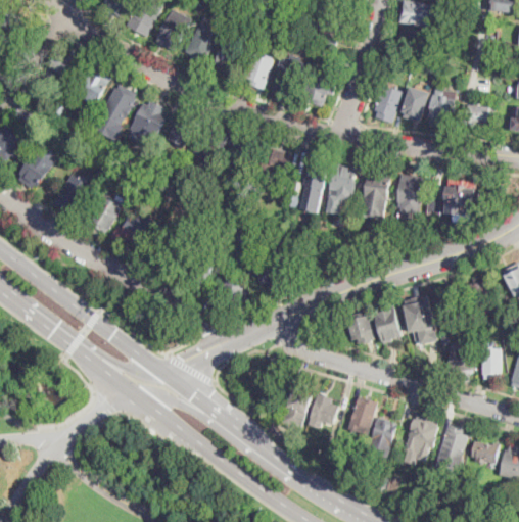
[(133,0),(119,22),(99,10),(104,0),(133,0)]
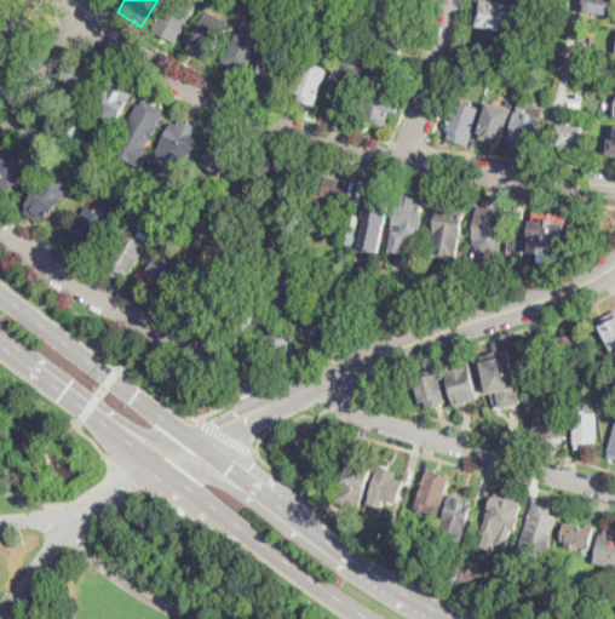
[(183,0),(193,5),(173,44),(150,33),(166,0),(183,0)]
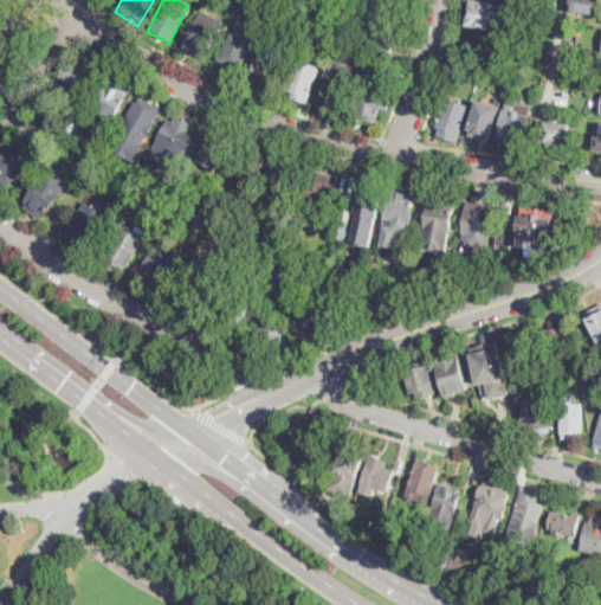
[(241,0),(237,10),(224,2),(225,0),(241,0)]
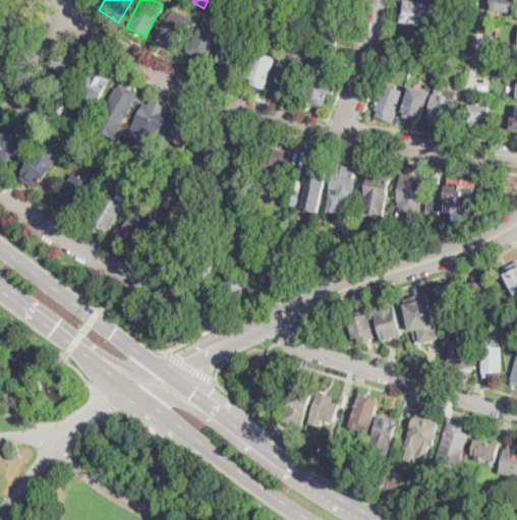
[(264,0),(262,8),(249,4),(250,0),(264,0)]
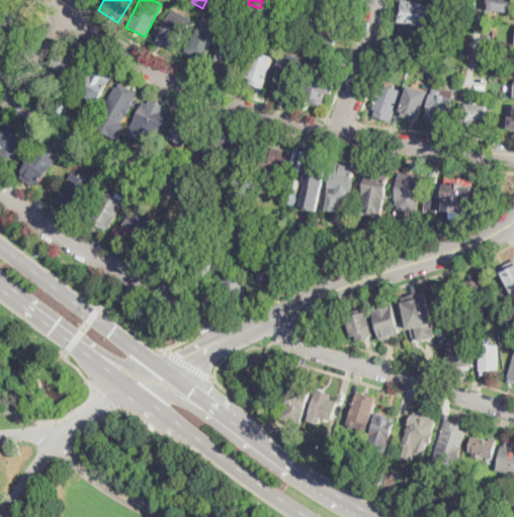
[(400,0),(440,8),(436,30),(396,23),(398,14),(400,0)]
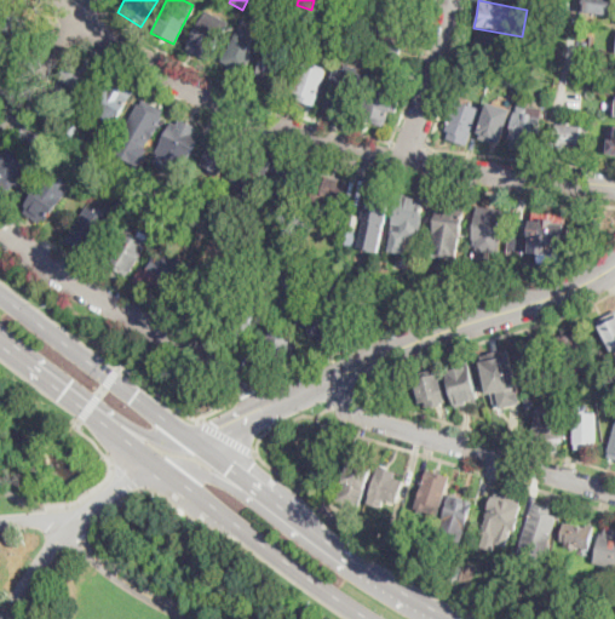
[(610,0),(609,17),(579,13),(580,0),(610,0)]
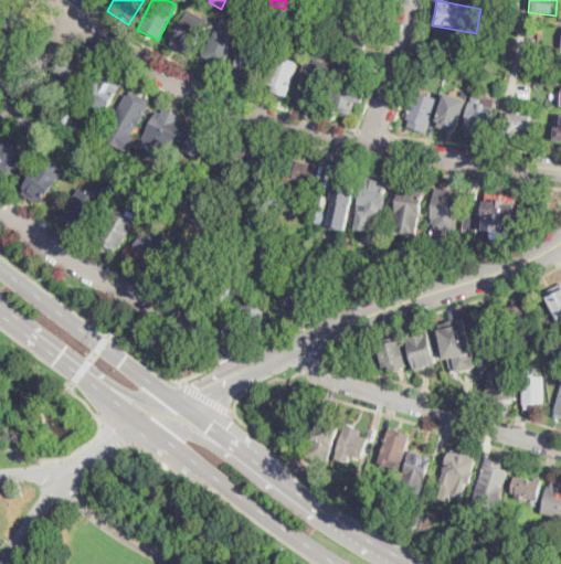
[(389,18),(384,39),(342,30),(348,9),(389,18)]
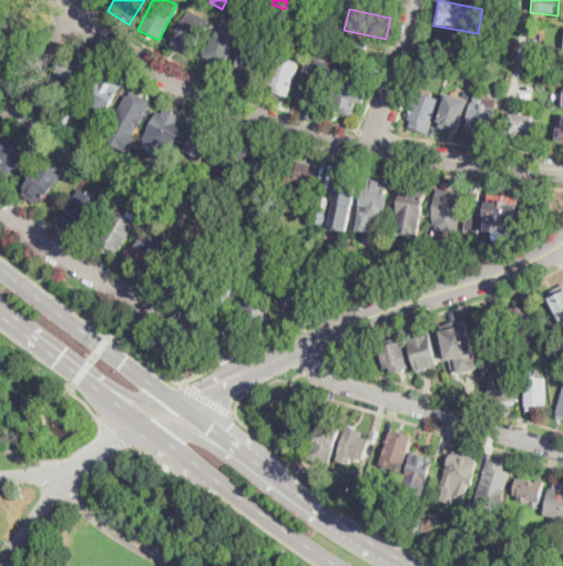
[(196,43),(190,57),(167,45),(186,10),(197,17),(195,21),(205,27),(196,43)]
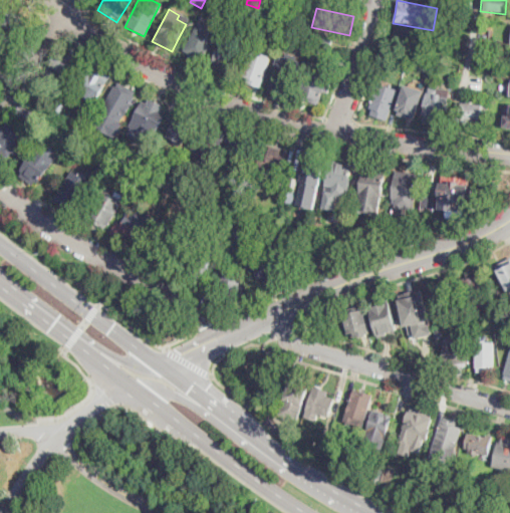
[(20,26),(7,42),(5,40),(2,43),(0,41),(0,10),(20,26)]
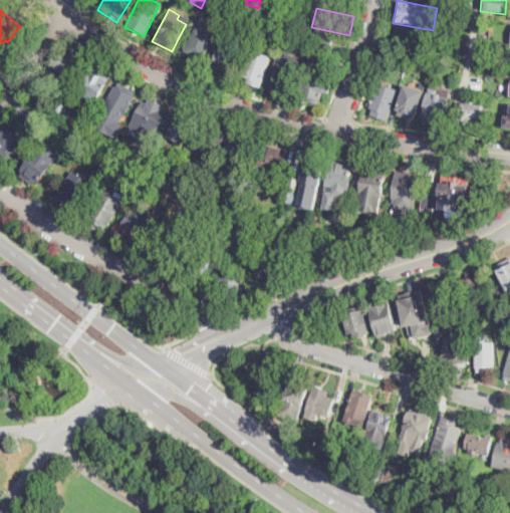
[(216,38),(211,47),(209,46),(200,64),(186,57),(187,54),(181,51),(196,23),(203,27),(201,31),(216,38)]
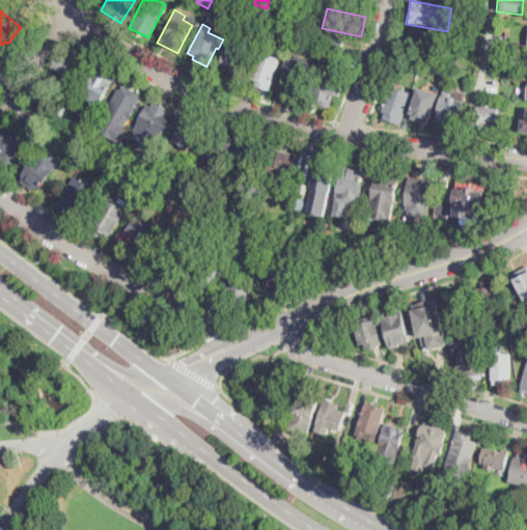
[(294,30),(290,39),(282,36),(285,27),(294,30)]
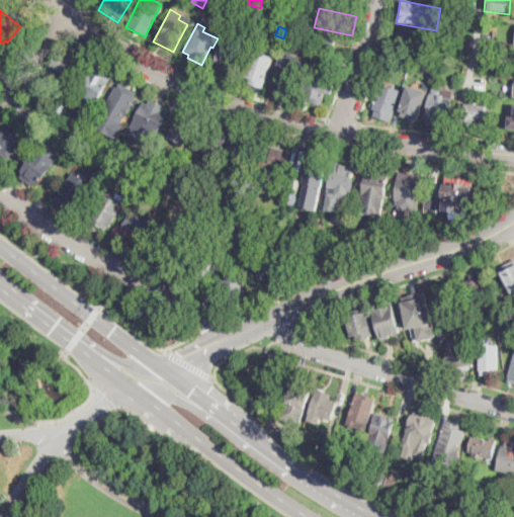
[(402,27),(428,32),(425,47),(421,46),(420,52),(398,48),(398,45),(394,44),(397,29),(402,30),(402,27)]
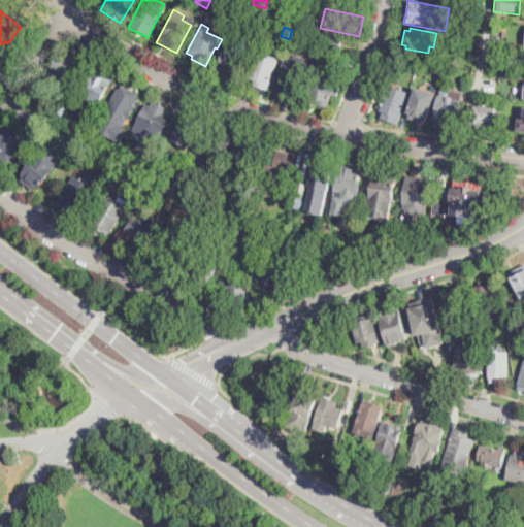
[(242,56),(233,77),(214,70),(229,33),(249,41),(242,56)]
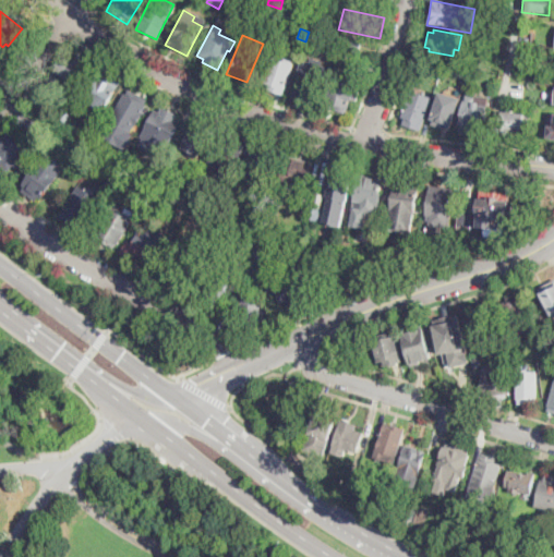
[(357,50),(356,55),(340,50),(342,40),(359,45),(357,50)]
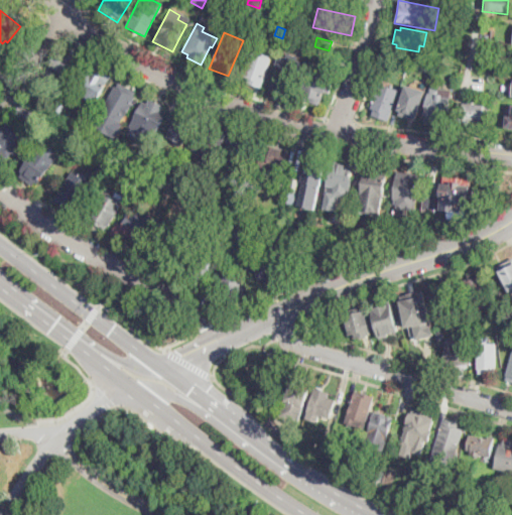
[(492,50),(491,63),(478,62),(479,49),(492,50)]
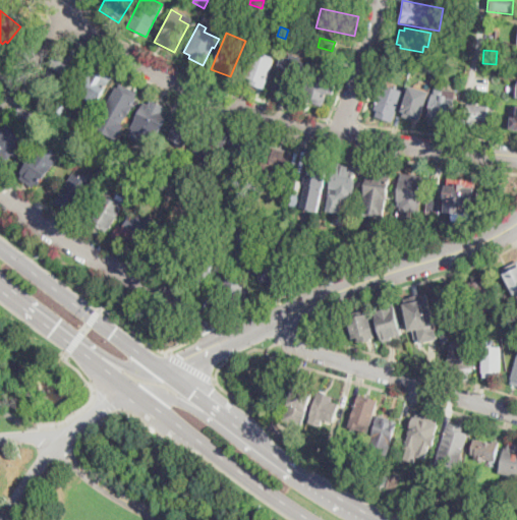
[(78,67),(70,80),(48,65),(55,53),(78,67)]
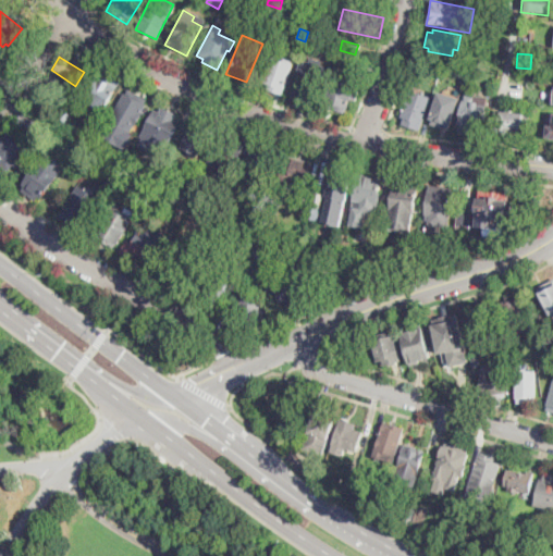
[(437,60),(434,68),(427,65),(429,58),(437,60)]
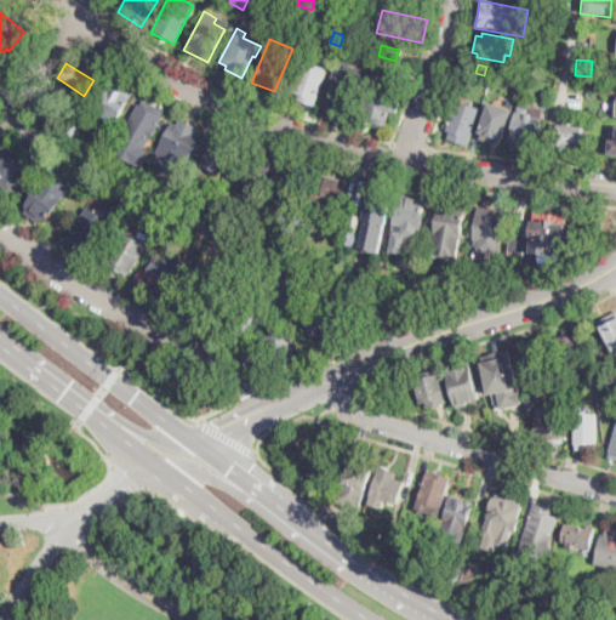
[(300,66),(314,69),(315,67),(324,69),(313,107),(295,101),(297,96),(290,94),(300,66)]
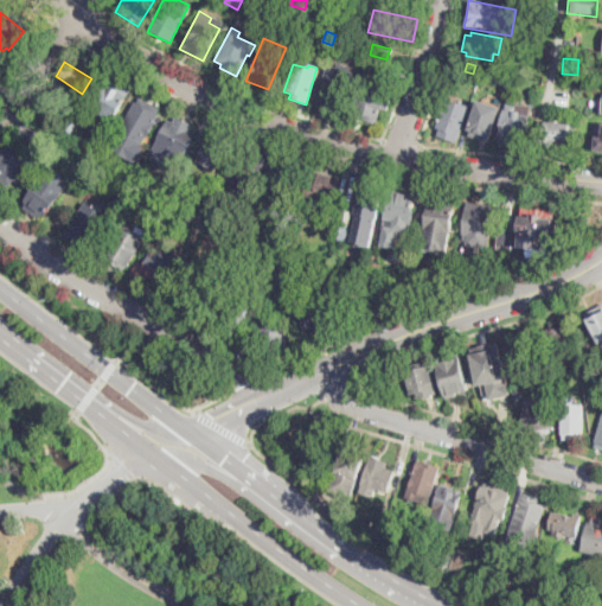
[(347,69),(346,72),(354,75),(341,115),(314,107),(324,78),(320,77),(324,67),(333,69),(334,64),(347,69)]
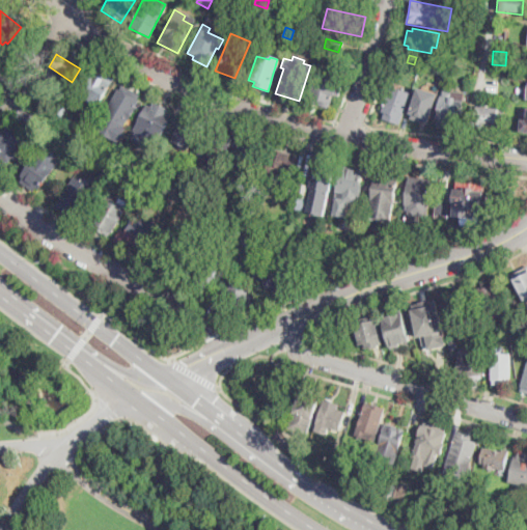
[(442,63),(440,76),(420,72),(423,59),(442,63)]
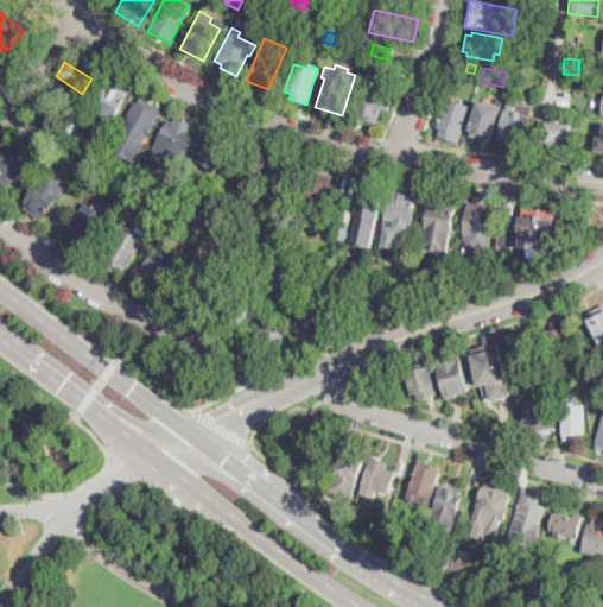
[(128,92),(108,127),(102,124),(103,120),(86,109),(105,77),(128,92)]
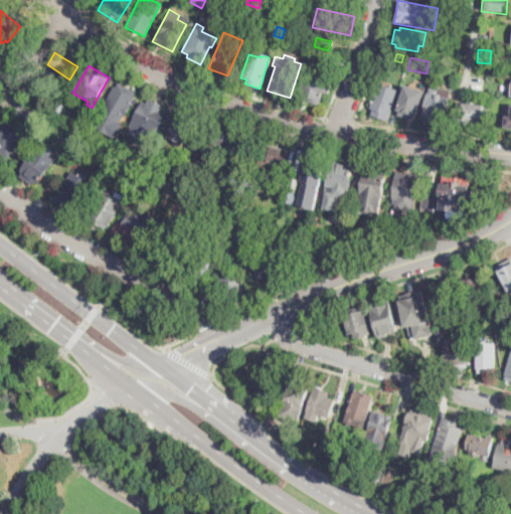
[(332,77),(326,95),(322,93),(317,107),(297,100),(307,69),(332,77)]
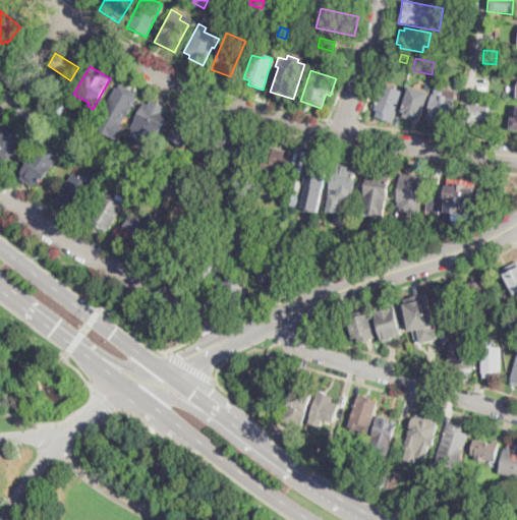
[(453,83),(452,92),(454,92),(449,128),(425,125),(429,95),(432,95),(433,89),(444,91),(445,82),(453,83)]
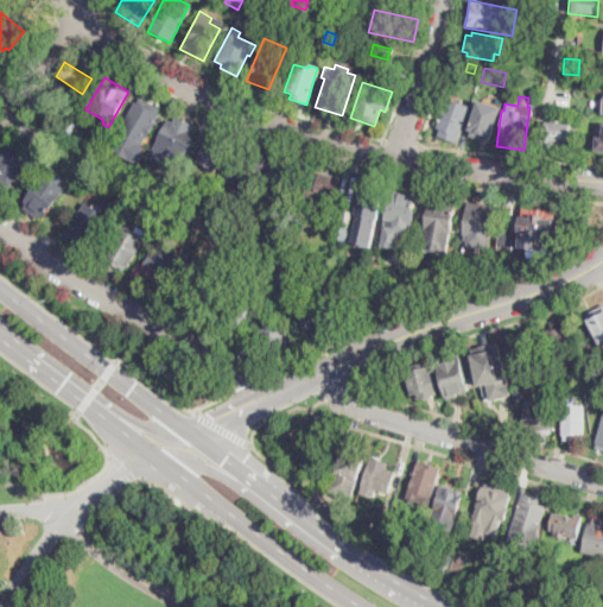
[(146,102),(150,105),(158,108),(154,115),(158,117),(143,149),(116,136),(132,102),(135,103),(138,99),(146,102)]
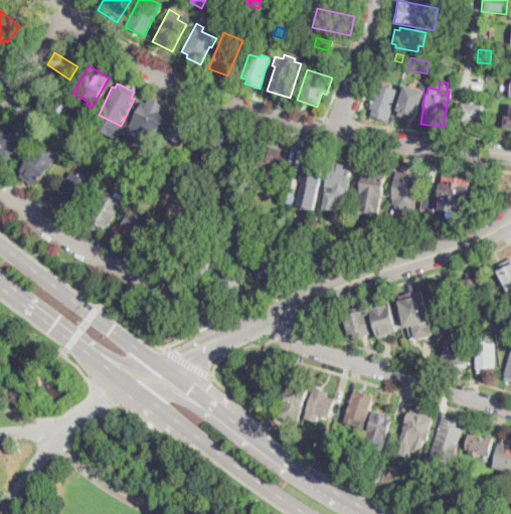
[(396,92),(385,122),(369,116),(371,111),(367,109),(368,107),(376,84),(396,92)]
